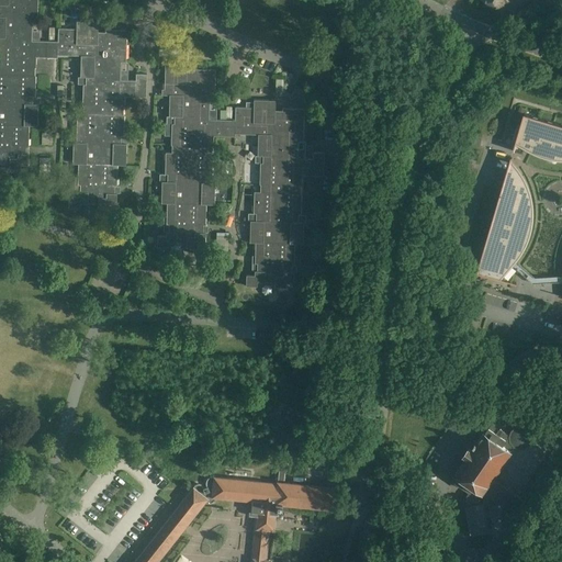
[(0,0),(0,161),(10,163),(10,165),(9,169),(20,170),(20,166),(27,166),(29,155),(29,154),(25,154),(25,147),(27,147),(29,125),(37,126),(37,113),(37,104),(34,104),(33,104),(33,97),(34,97),(35,75),(34,75),(35,67),(36,57),(57,58),(57,55),(80,56),(80,68),(80,78),(78,78),(78,85),(83,85),(82,107),(83,107),(83,114),(77,113),(76,135),(79,135),(78,143),(76,143),(74,143),(74,152),(72,165),(78,165),(78,186),(80,186),(80,193),(77,193),(77,197),(69,197),(68,208),(79,208),(79,203),(88,204),(88,201),(98,201),(98,204),(98,209),(109,209),(109,204),(116,205),(116,193),(114,193),(114,187),(116,187),(117,165),(126,166),(126,153),(125,153),(126,144),(123,144),(121,144),(121,136),(123,136),(124,114),(123,114),(123,107),(124,108),(125,97),(146,97),(146,94),(147,81),(147,75),(136,75),(136,81),(127,81),(120,80),(121,63),(125,63),(126,31),(105,31),(105,33),(104,45),(97,45),(98,32),(98,30),(91,30),(91,22),(77,22),(76,29),(58,29),(57,42),(40,42),(32,41),(32,23),(37,23),(37,0),(15,0),(15,6),(9,6),(8,0),(0,0)]
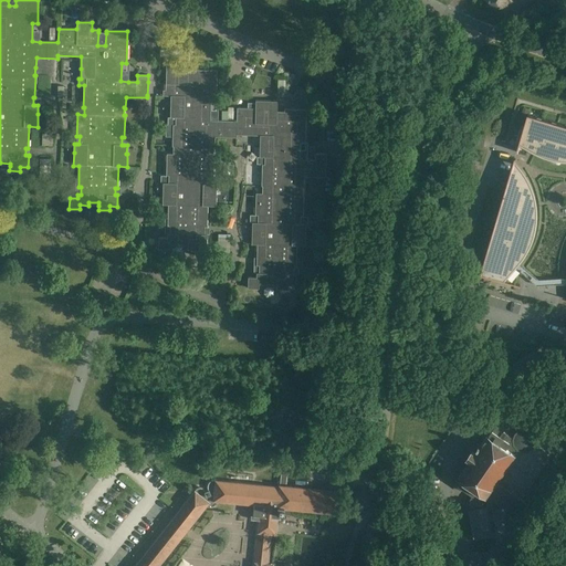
[(207,245),(207,240),(207,234),(205,234),(205,227),(207,227),(207,206),(216,206),(216,194),(217,185),(213,185),(211,185),(211,177),(213,177),(215,156),(213,156),(213,147),(215,147),(215,137),(237,138),(237,135),(260,136),(260,148),(259,157),(262,157),(264,157),(264,165),(262,165),(261,186),(262,186),(262,194),(255,194),(255,215),(258,215),(258,222),(255,222),(252,222),(252,231),(252,244),(257,244),(257,259),(254,258),(253,273),(257,273),(257,278),(248,278),(248,289),(259,289),(259,284),(266,284),(268,282),(278,282),(278,284),(278,290),(287,290),(287,285),(295,285),(296,274),(293,274),(293,266),(296,266),(297,245),(305,247),(305,233),(305,224),(303,223),(303,224),(301,224),(301,217),(303,217),(304,196),(303,196),(303,188),(304,188),(304,177),(325,178),(326,161),(326,155),(315,155),(315,160),(307,160),(299,160),(300,143),(305,143),(306,111),(284,109),(284,112),(284,124),(276,124),(278,112),(278,109),(278,102),(271,102),(255,101),(255,103),(255,109),(248,108),(238,108),(238,112),(238,123),(221,122),(218,122),(210,122),(210,103),(216,103),(217,71),(196,70),(195,73),(195,84),(187,84),(187,72),(188,69),(188,62),(181,62),(166,61),(166,72),(165,95),(171,96),(170,108),(170,117),(173,117),(176,117),(175,125),(174,125),(167,125),(166,125),(166,137),(173,137),(173,147),(174,147),(174,154),(167,154),(166,176),(169,176),(169,184),(164,184),(163,192),(163,205),(168,206),(168,219),(165,219),(165,233),(167,233),(167,238),(159,238),(158,238),(158,249),(169,249),(169,244),(178,245),(188,245),(188,250),(199,250),(199,245),(207,245)]
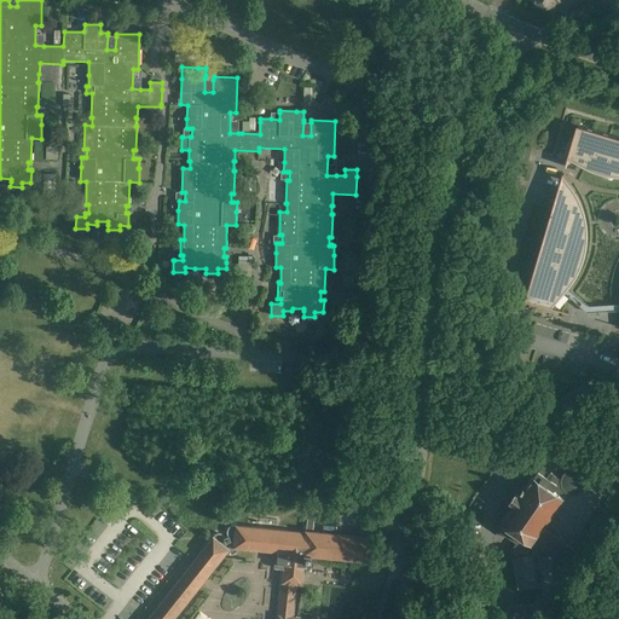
[(69,87),(69,76),(57,76),(57,87),(69,87)]
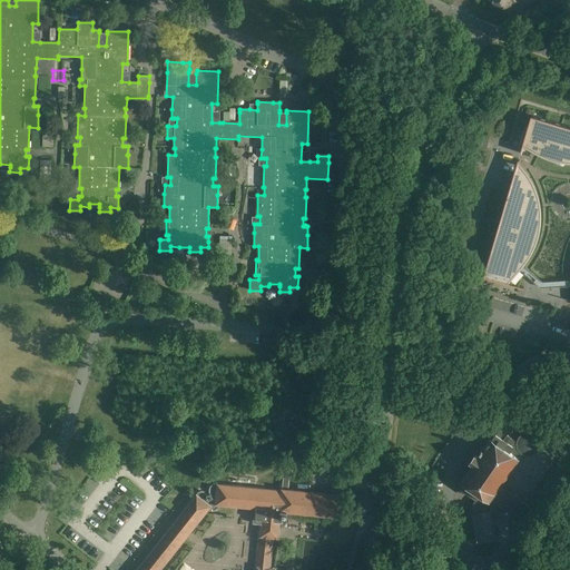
[(569,126),(531,115),(528,128),(526,127),(524,127),(520,143),(521,143),(523,143),(520,154),(521,154),(524,144),(533,150),(543,155),(553,158),(564,160),(569,159),(569,126)]
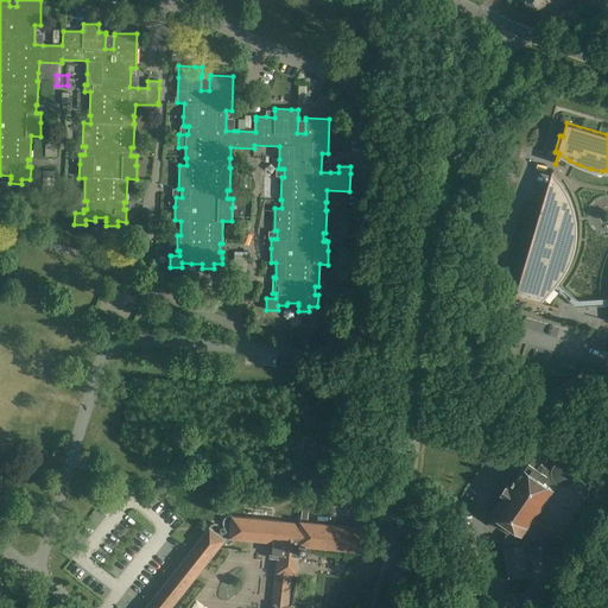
[(57,144),(46,144),(45,156),(56,157),(57,144)]
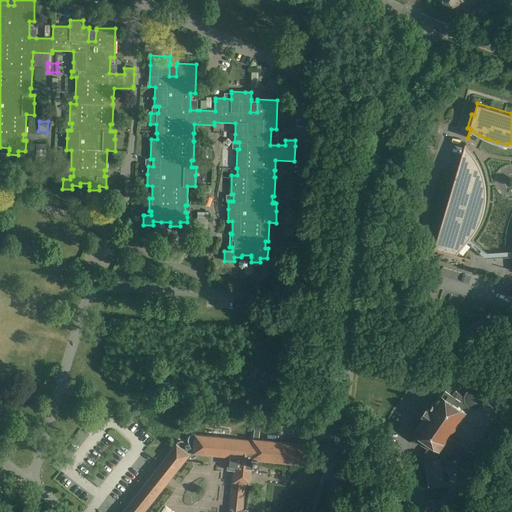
[(437,133),(439,127),(433,125),(431,132),(437,133)]
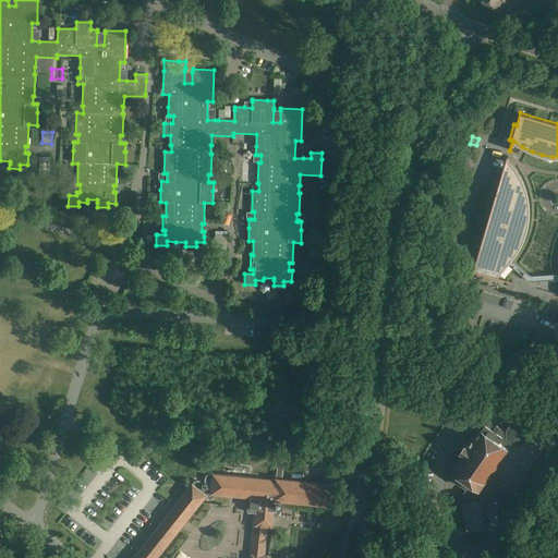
[(500,181),(498,190),(496,197),(492,211),(483,241),(474,270),(492,276),(508,262),(502,257),(506,254),(510,259),(512,257),(518,249),(523,239),(526,229),(528,219),(529,208),(526,197),(524,187),(520,178),(514,169),(506,183),(508,186),(509,189),(506,191),(506,190),(505,190),(499,187),(501,182),(500,181)]
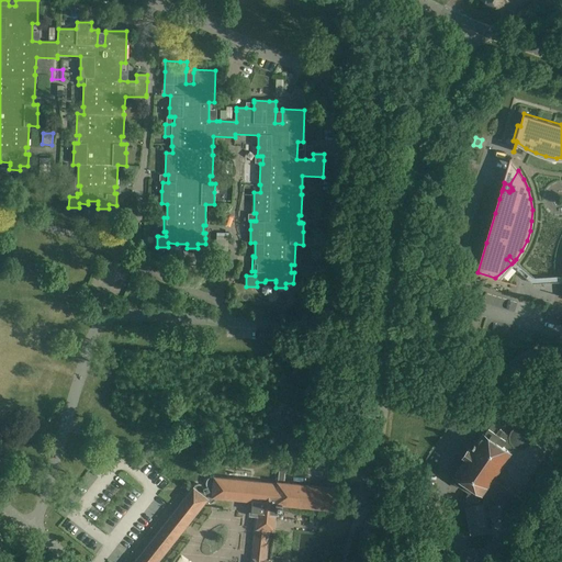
[(480,322),(469,318),(462,338),(474,341),(480,322)]
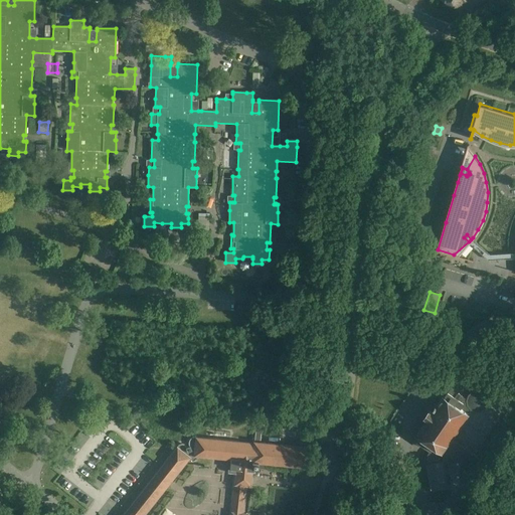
[(21,344),(35,345),(36,335),(22,334),(21,344)]
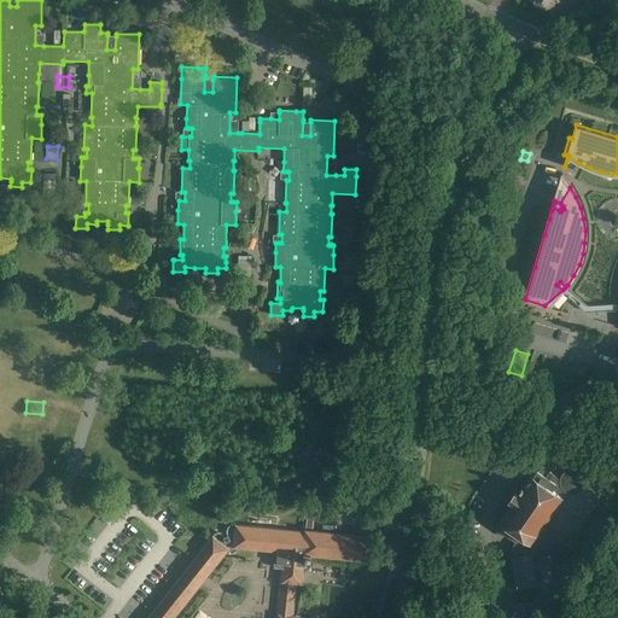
[(375,424),(373,441),(383,442),(384,424),(375,424)]
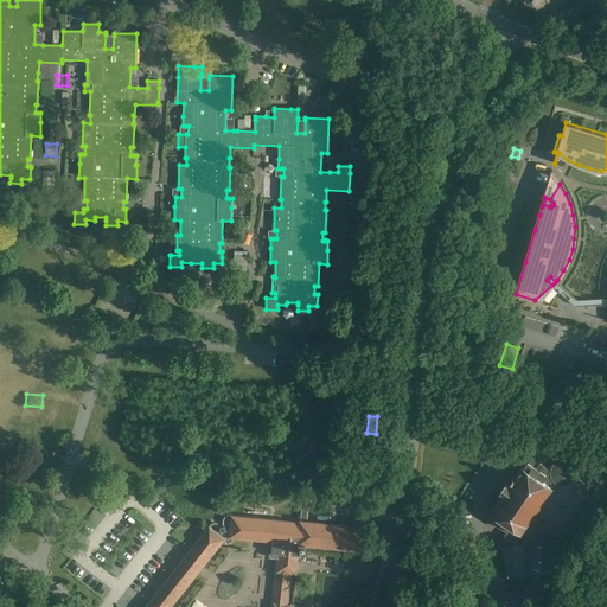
[(545,422),(540,432),(551,441),(558,430),(545,422)]
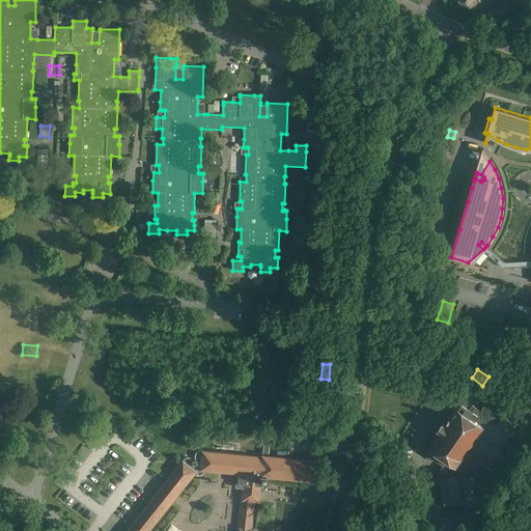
[(494,378),(487,387),(497,394),(503,385),(494,378)]
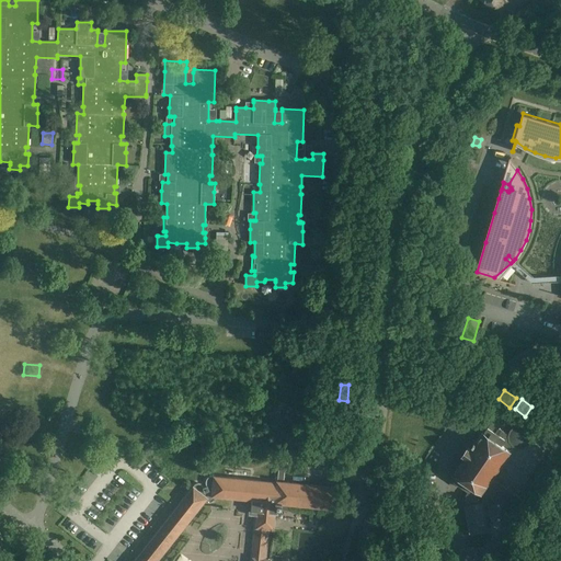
[(496,424),(502,425),(504,422),(496,416),(490,425),(494,427),(496,424)]
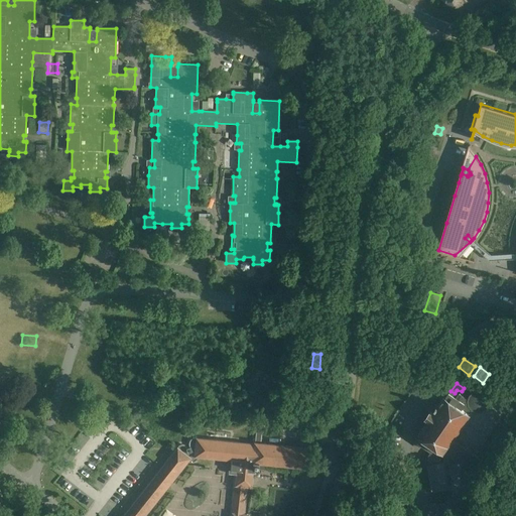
[(428,415),(417,432),(418,433),(418,434),(421,436),(418,441),(431,450),(428,456),(427,463),(428,466),(427,466),(432,490),(447,486),(443,463),(440,464),(439,458),(442,453),(477,476),(486,463),(453,440),(462,427),(461,426),(470,413),(469,413),(471,410),(476,412),(482,411),(485,408),(487,402),(486,396),(482,393),(477,392),(471,393),(468,398),(467,405),(447,392),(437,406),(431,403),(426,410),(430,412),(428,415)]
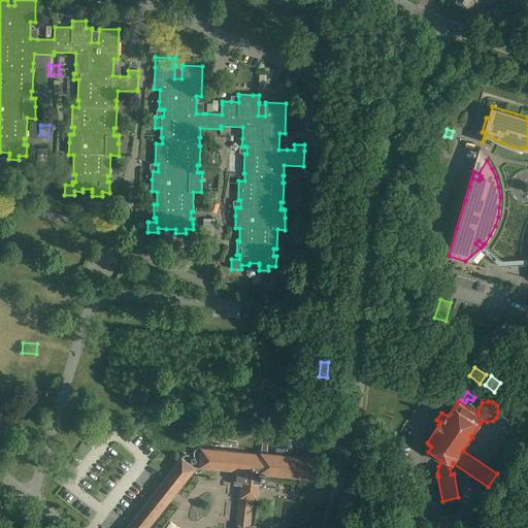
[(282,424),(279,435),(292,436),(293,425),(282,424)]
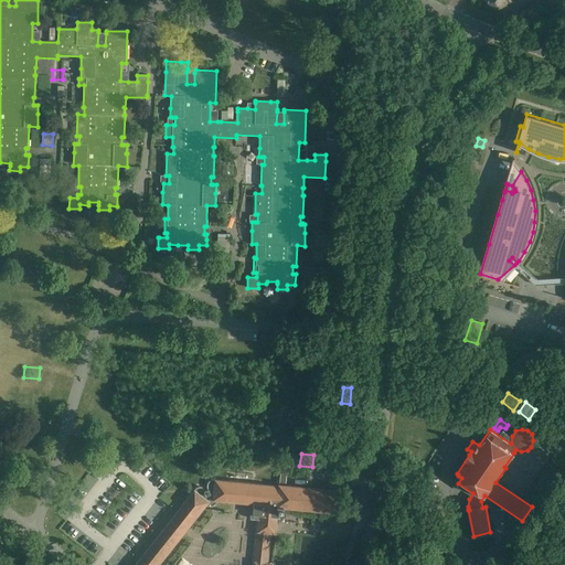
[(270,564),(275,533),(276,516),(278,516),(279,512),(287,513),(287,507),(338,511),(340,491),(285,486),(285,480),(279,480),(278,487),(262,484),(262,483),(242,481),(236,481),(215,479),(212,479),(209,480),(208,483),(208,486),(209,489),(205,490),(203,488),(201,487),(198,487),(195,488),(193,490),(173,515),(170,520),(132,564),(156,564),(183,531),(184,532),(188,528),(187,526),(205,503),(208,505),(210,505),(212,505),(214,504),(215,502),(216,499),(234,501),(234,502),(240,503),(240,502),(253,503),(252,513),(251,513),(249,518),(258,519),(253,564),(270,564)]
